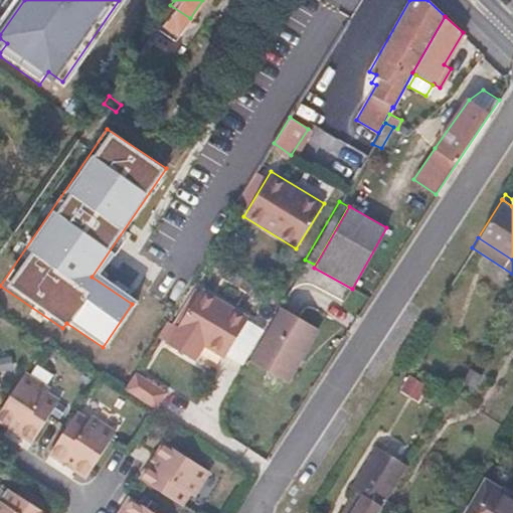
[(249,315),(198,286),(164,345),(192,361),(201,346),(224,359),(249,315)]
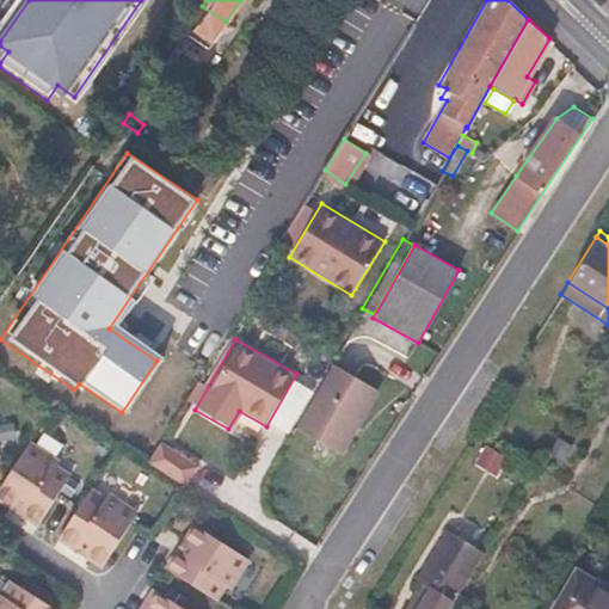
[(342,454),(379,389),(331,363),(295,426),(342,454)]
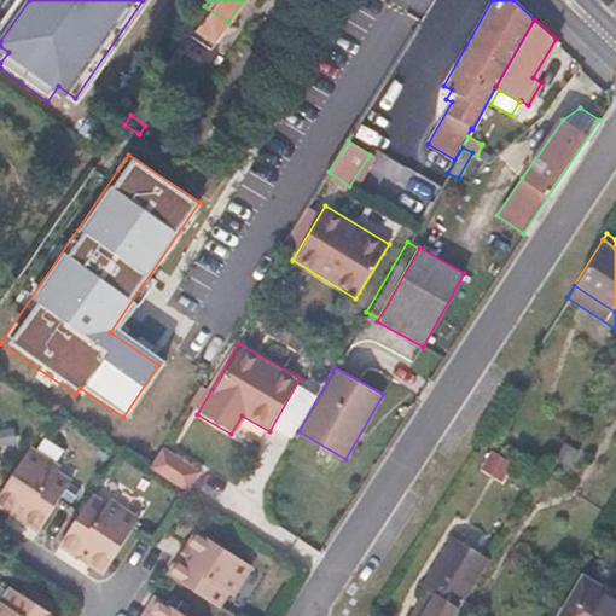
[(150,468),(187,490),(201,469),(163,446),(150,468)]
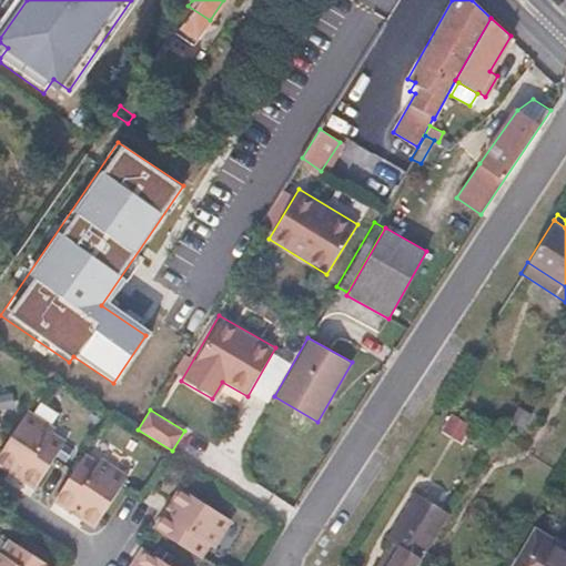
[(36,486),(66,438),(52,431),(53,428),(26,411),(0,451),(0,462),(10,470),(13,465),(24,472),(21,477),(36,486)]
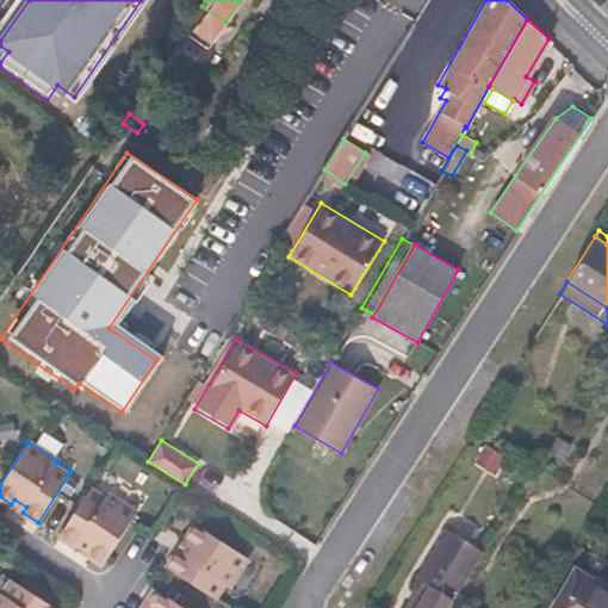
[(101,564),(135,512),(105,492),(105,494),(91,485),(59,535),(72,544),(75,539),(87,547),(84,552),(101,564)]
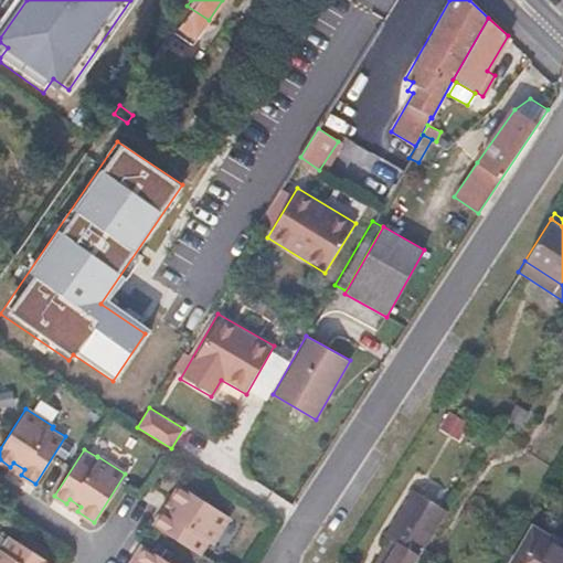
[(13,463),(10,467),(21,475),(24,469),(13,463)]
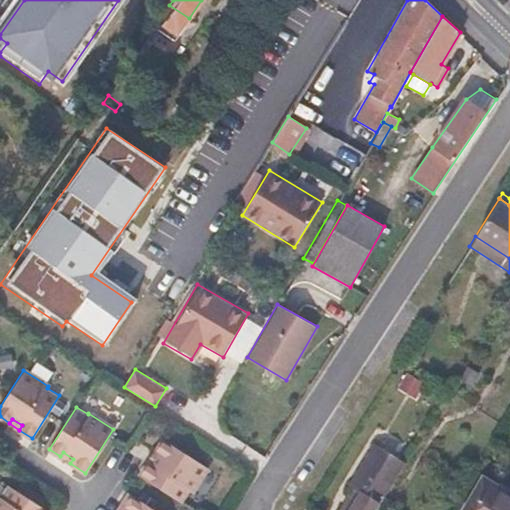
[(206,466),(163,438),(154,452),(158,455),(151,466),(147,463),(139,475),(181,503),(189,490),(190,491),(206,466)]
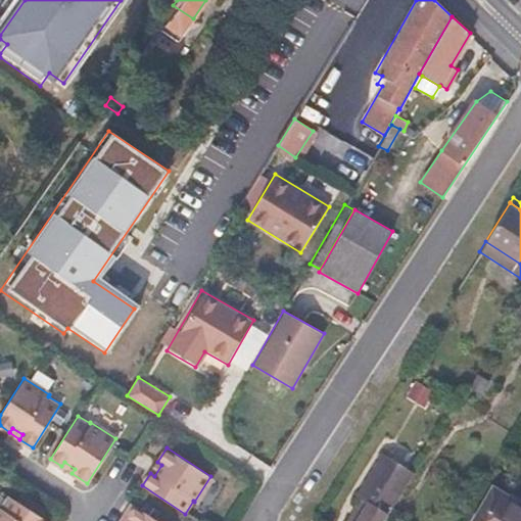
[(382,520),(413,472),(381,452),(353,495),(359,498),(367,503),(356,520),(382,520)]
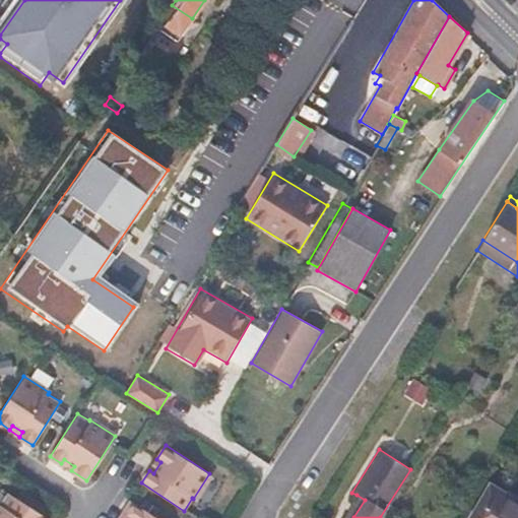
[(64,459),(61,463),(71,470),(74,466),(64,459)]
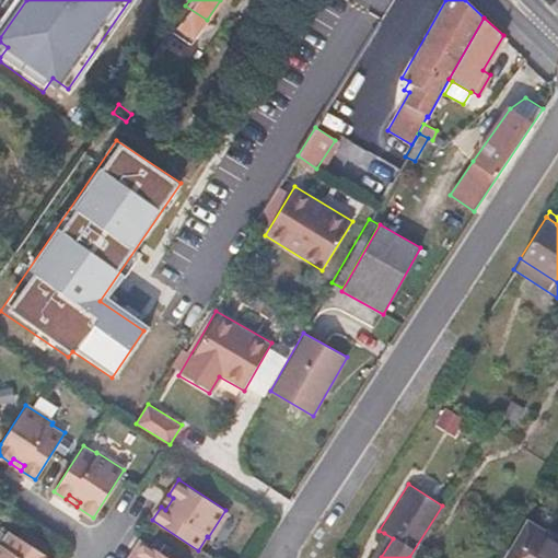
[(169,495),(161,507),(165,510),(173,498),(169,495)]
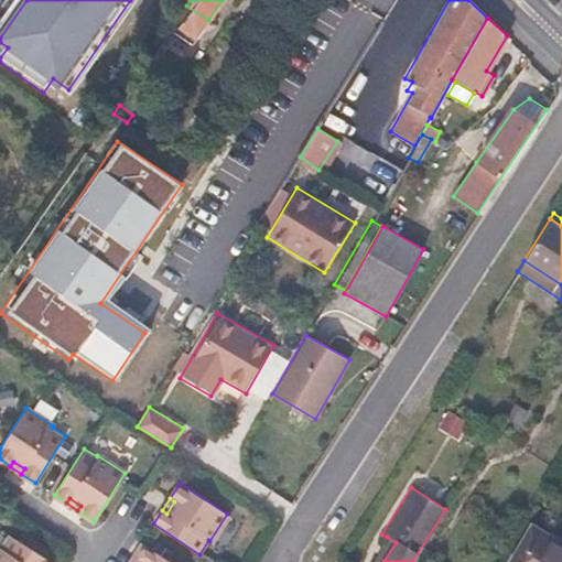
[(561,561),(561,543),(531,525),(508,561),(561,561)]
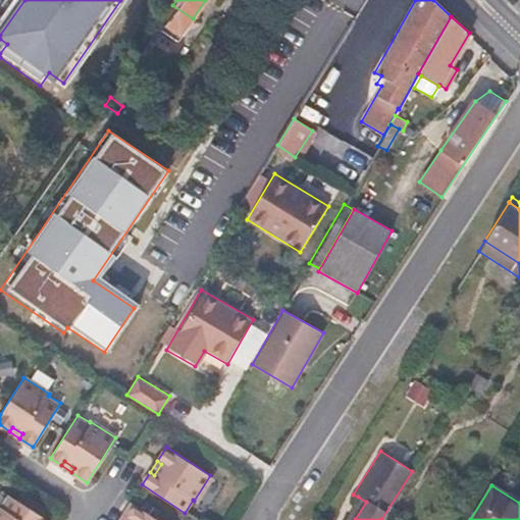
[(48,519),(42,516),(32,509),(37,501),(20,490),(15,499),(7,494),(0,504),(0,519),(48,519)]
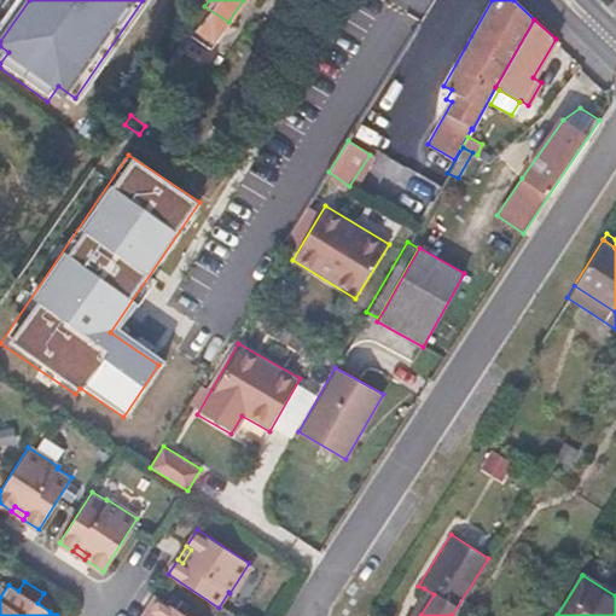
[(420,615),(434,594),(424,588),(406,615),(420,615)]
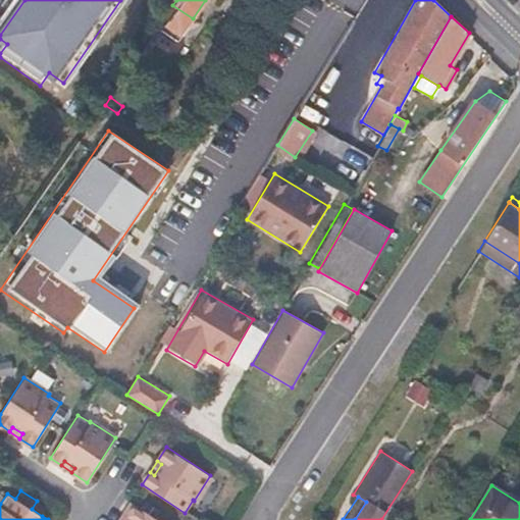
[(48,508),(37,501),(32,509),(42,516),(48,508)]
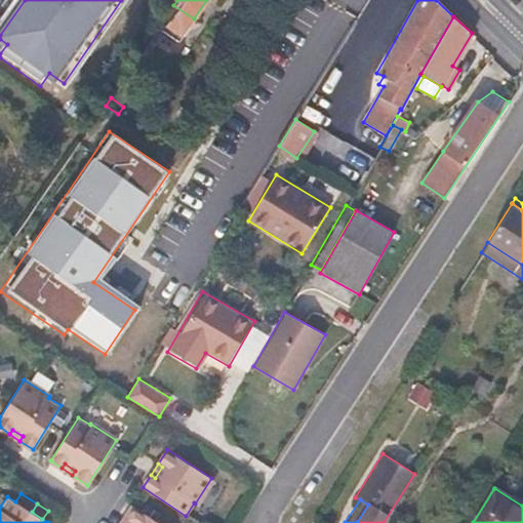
[(125,522),(128,520),(126,519),(135,507),(132,506),(120,522),(125,522)]
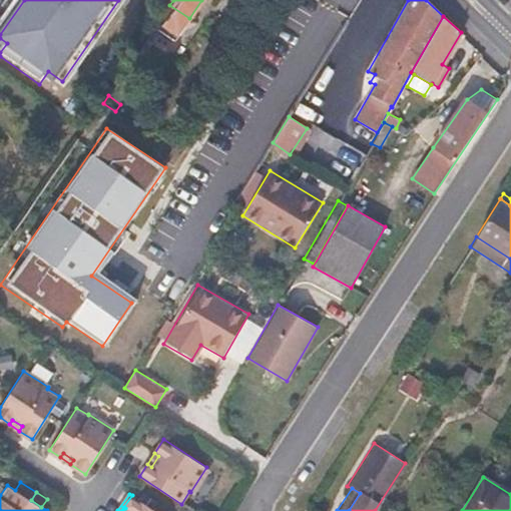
[(155,510),(132,495),(123,507),(125,508),(122,510),(155,510)]
